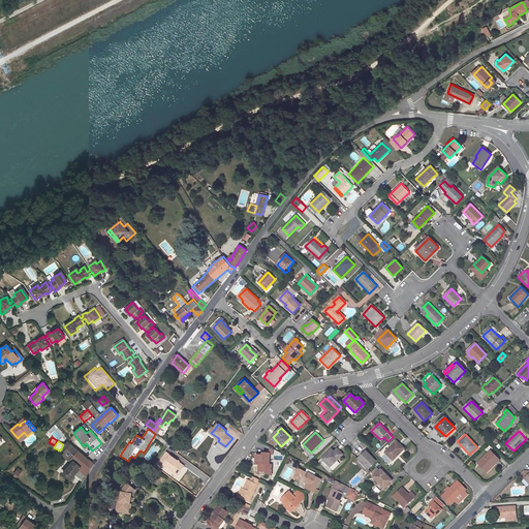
[(396,441),(385,453),(393,461),(404,448),(396,441)]
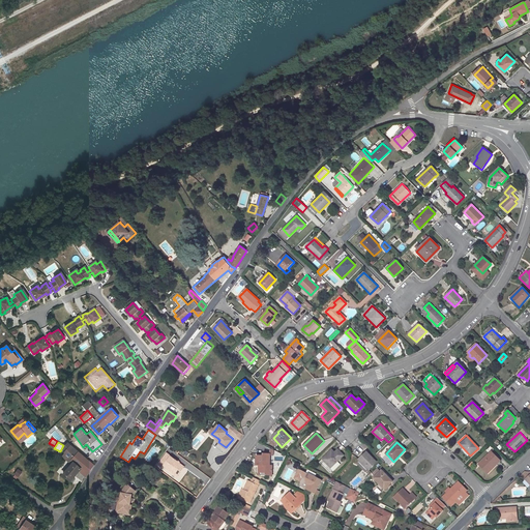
[(71,463),(63,473),(71,479),(78,471),(82,474),(80,478),(83,480),(94,465),(72,445),(68,449),(75,455),(71,460),(74,461),(71,463)]
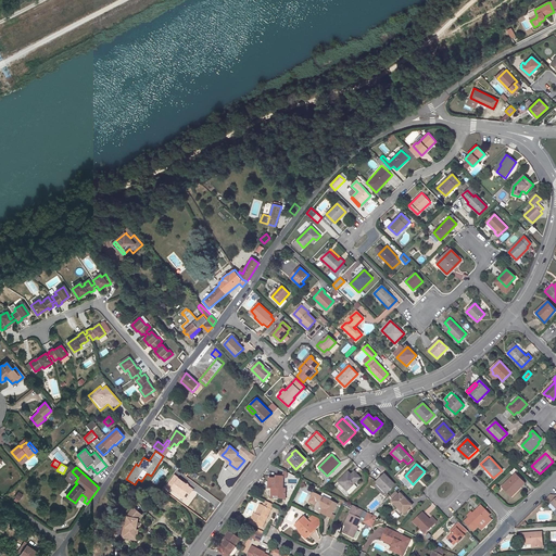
[(75,485),(77,483),(75,482),(78,478),(72,471),(71,472),(70,472),(65,477),(75,485)]
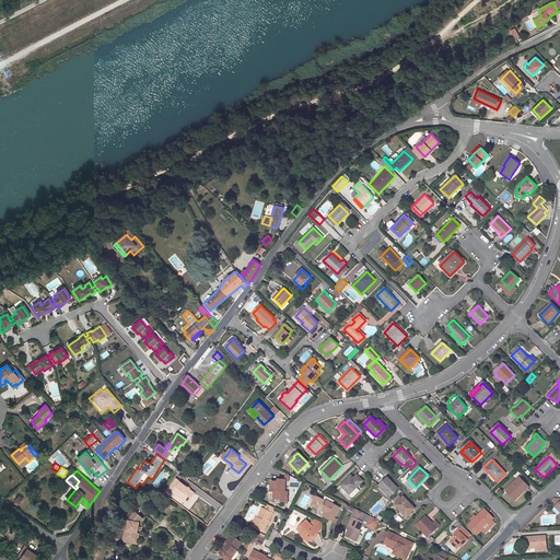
[(360,485),(351,475),(340,486),(350,494),(360,485)]
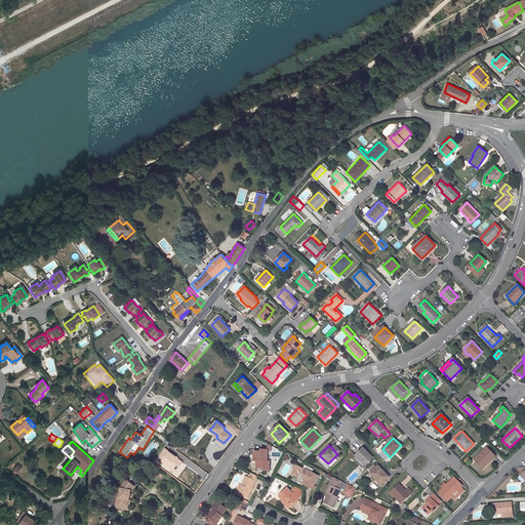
[(363,447),(355,455),(365,466),(372,457),(363,447)]
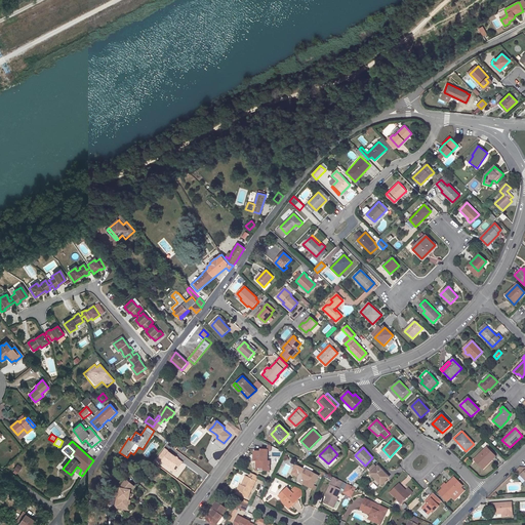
[(176,473),(184,461),(164,448),(157,458),(176,473)]
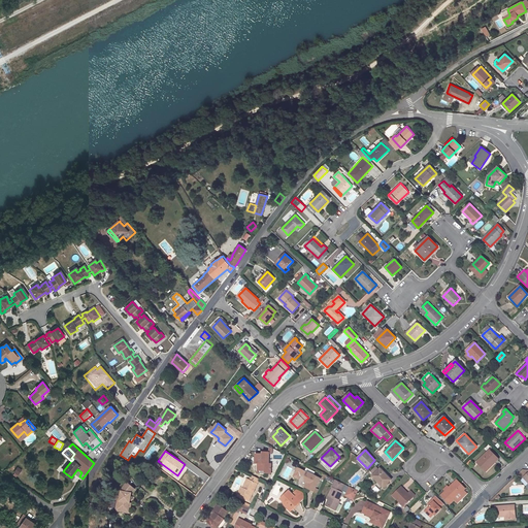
[(486,458),(485,457),(479,464),(486,471),(498,459),(490,451),(486,454),(488,456),(486,458)]
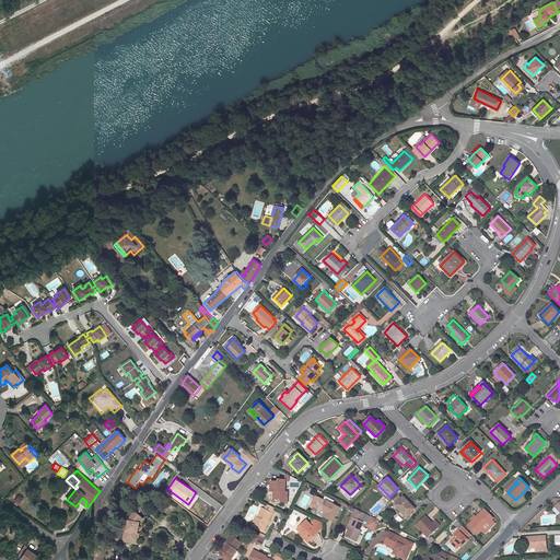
[(410,491),(415,488),(408,480),(404,483),(410,491)]
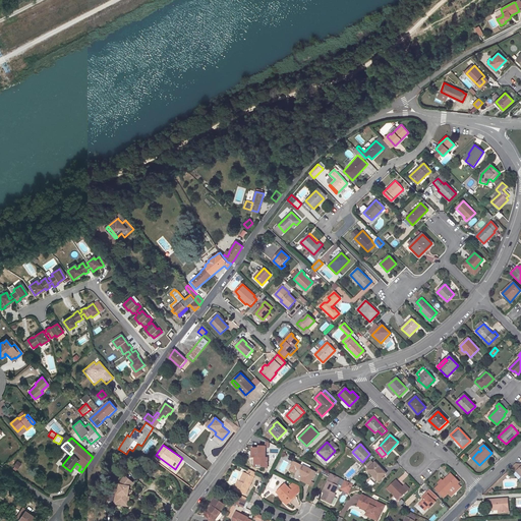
[(256,459),(256,460),(255,461),(255,465),(263,465),(263,467),(270,467),(269,458),(267,458),(266,448),(259,448),(259,450),(254,450),(251,450),(252,459),(256,459)]
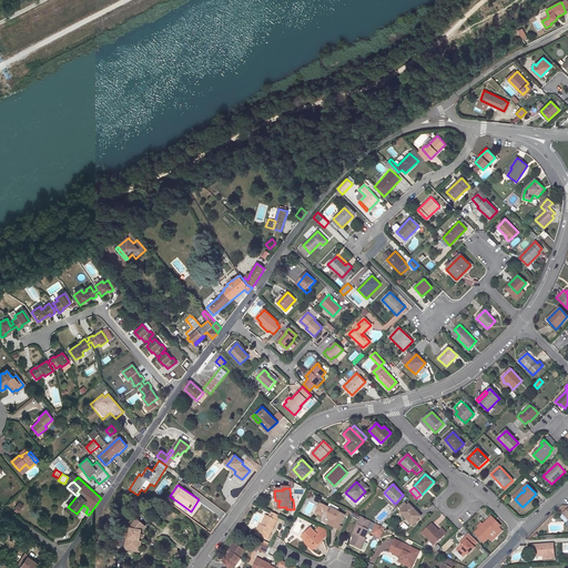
[(14,509),(21,511),(24,505),(18,501),(14,509)]
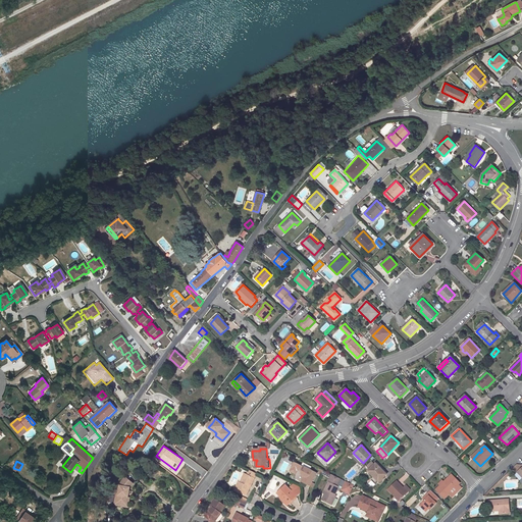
[(368,471),(379,482),(386,474),(376,463),(368,471)]
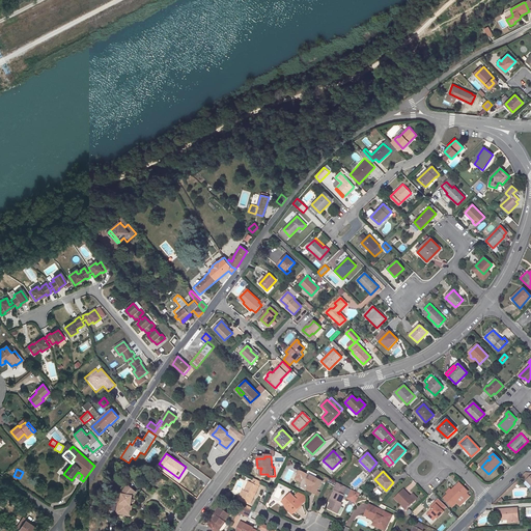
[(310,485),(312,486),(309,491),(317,495),(319,492),(323,486),(325,483),(319,480),(319,481),(302,472),(300,477),(305,480),(306,478),(309,480),(309,481),(309,483),(310,485)]
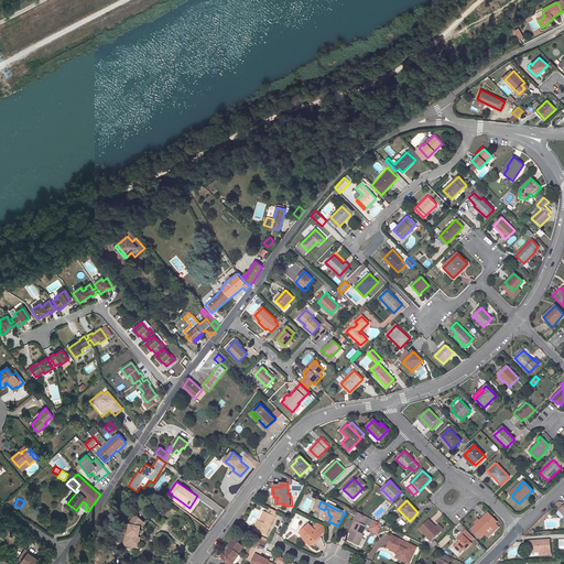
[(268,511),(263,520),(261,519),(260,519),(255,527),(268,534),(280,511),(271,506),(268,511)]
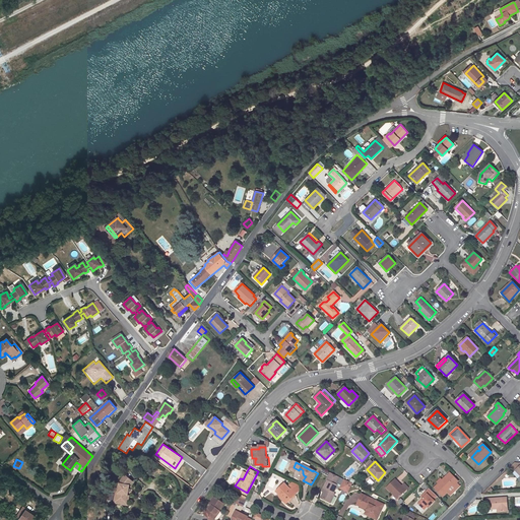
[(440,483),(435,488),(443,496),(447,492),(453,485),(457,489),(459,485),(456,482),(458,480),(450,473),(443,480),(440,483)]
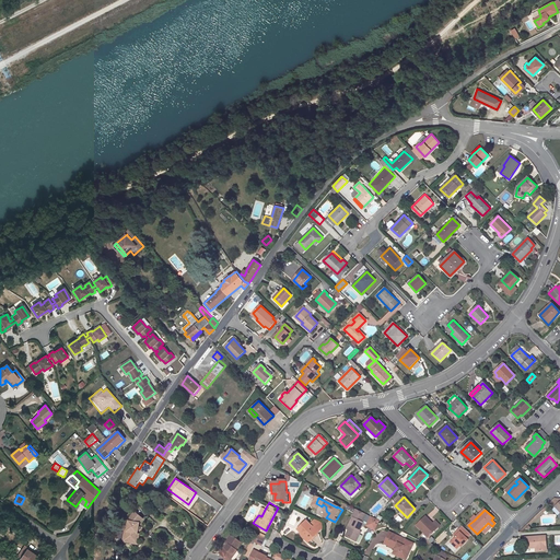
[(143,517),(136,511),(129,518),(129,521),(127,531),(125,531),(124,538),(136,540),(137,533),(138,534),(138,529),(138,526),(139,527),(140,522),(143,517)]
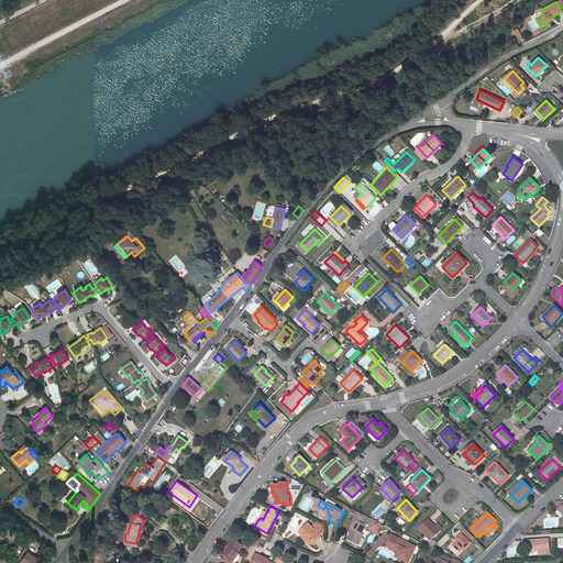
[(365,534),(370,527),(367,526),(370,520),(371,518),(361,514),(357,520),(357,521),(354,529),(356,530),(355,531),(354,533),(351,539),(362,544),(366,534),(365,534)]
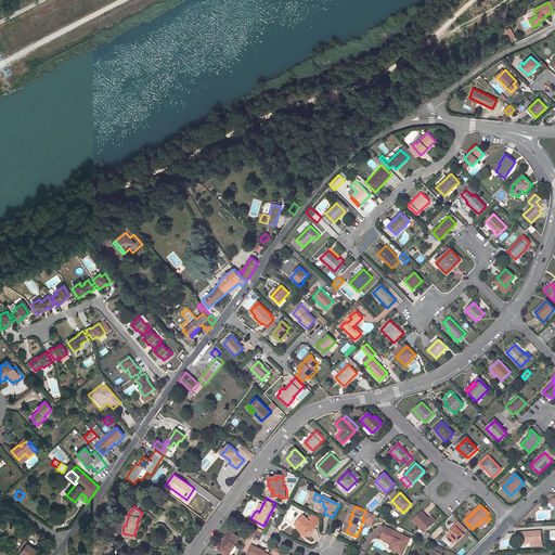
[(429,519),(422,512),(413,520),(424,532),(434,524),(429,519)]
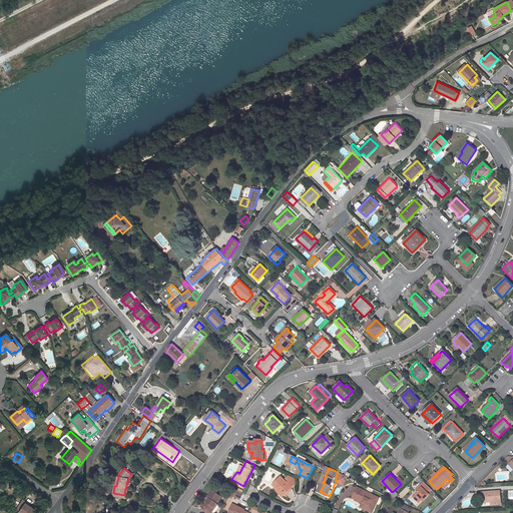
[(279,490),(285,497),(295,488),(299,484),(298,478),(292,475),(288,480),(284,476),(276,484),(280,489),(279,490)]
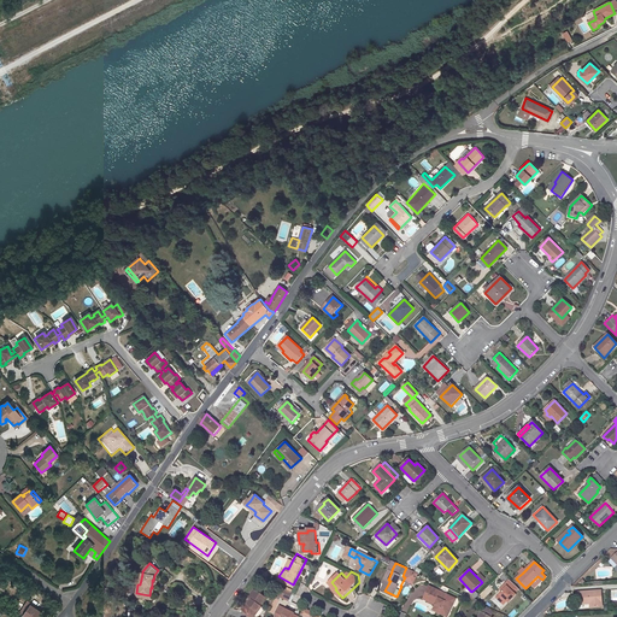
[(530,583),(534,587),(542,580),(538,576),(530,583)]
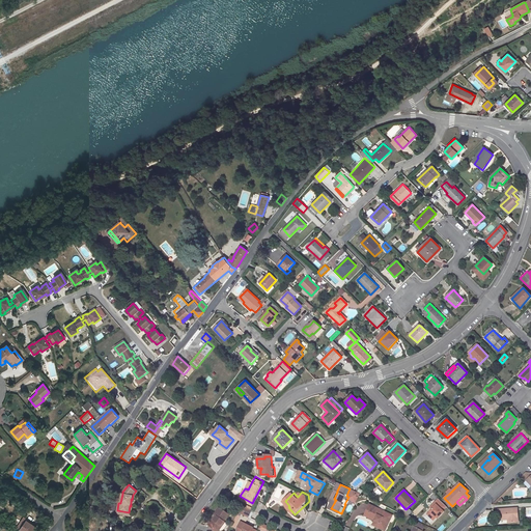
[(442,501),(430,512),(439,520),(449,509),(442,501)]
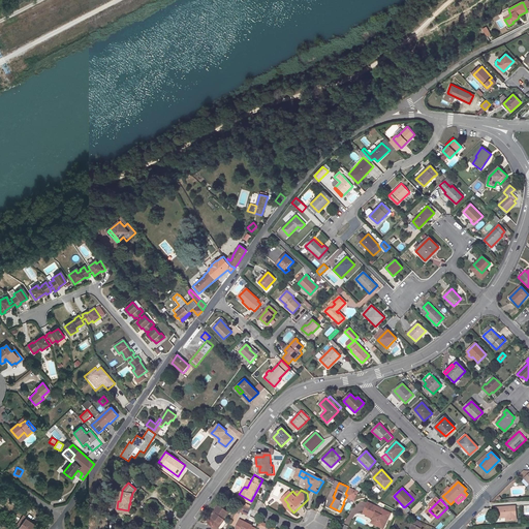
[(413,515),(423,505),(418,501),(409,510),(413,515)]
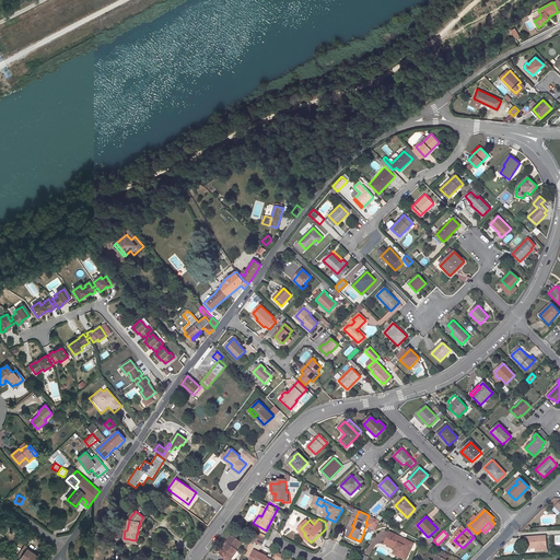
[(136,540),(124,538),(123,540),(138,544),(139,534),(138,534),(137,533),(136,540)]
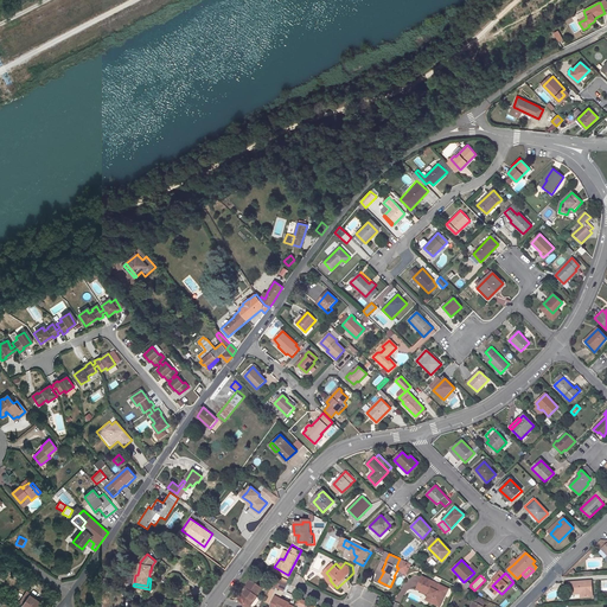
[(249,588),(246,592),(244,590),(240,598),(250,606),(256,599),(254,598),(257,594),(263,586),(253,577),(247,586),(248,587),(249,588)]
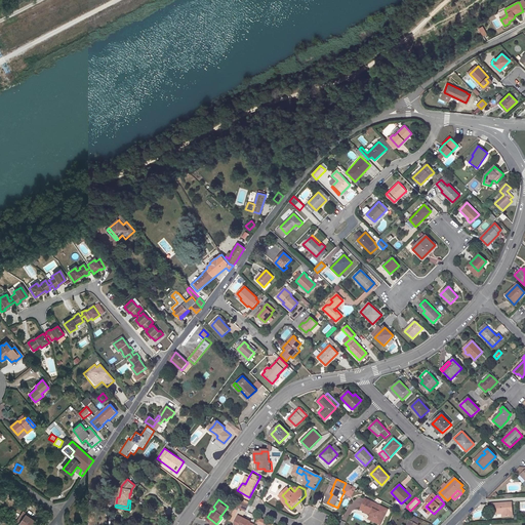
[(239,500),(236,508),(245,511),(248,503),(239,500)]
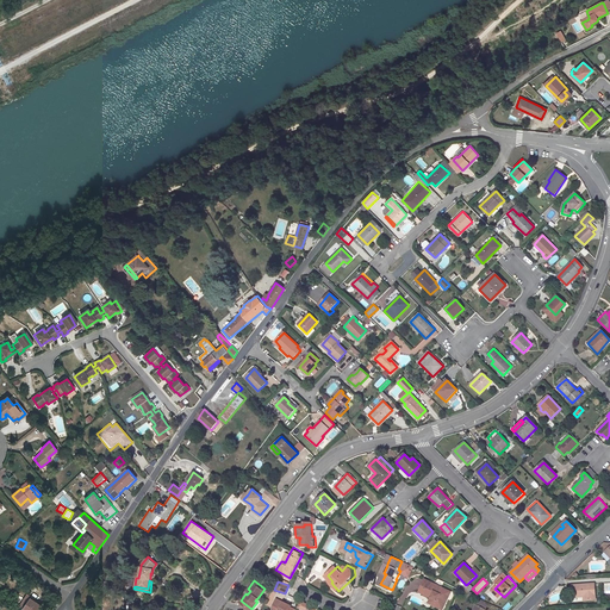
[(444,609),(453,596),(427,583),(424,589),(428,591),(425,595),(435,599),(434,601),(436,602),(434,607),(441,609),(444,609)]
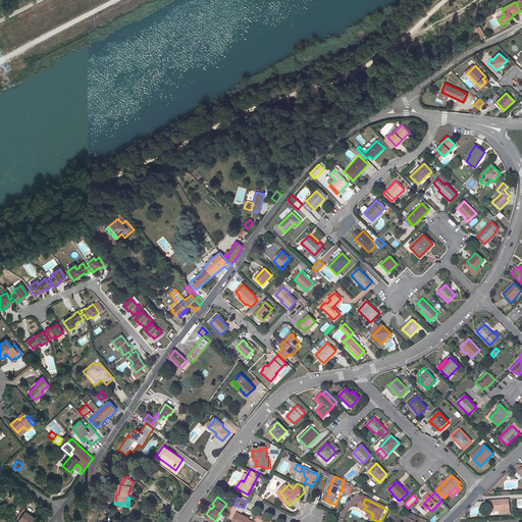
[(509,499),(489,501),(489,510),(499,509),(500,510),(500,511),(500,514),(510,513),(509,499)]
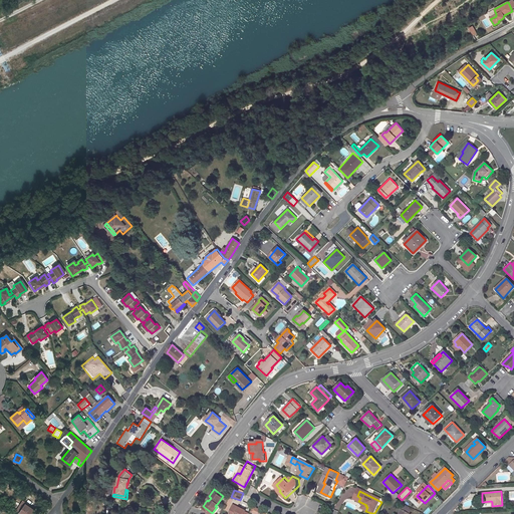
[(354,501),(365,506),(366,505),(358,501),(360,498),(357,496),(354,501)]
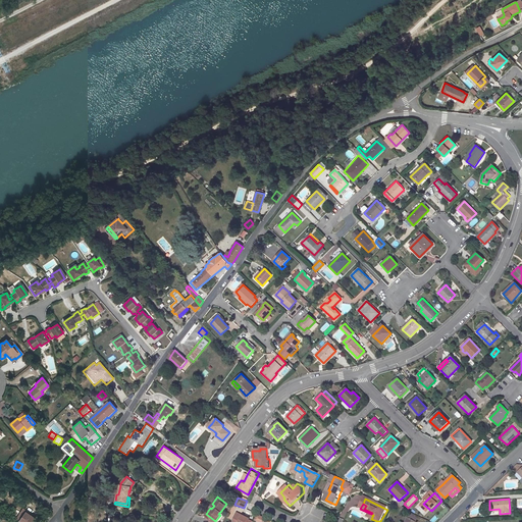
[(254,521),(256,520),(251,518),(239,511),(235,519),(236,521),(254,521)]
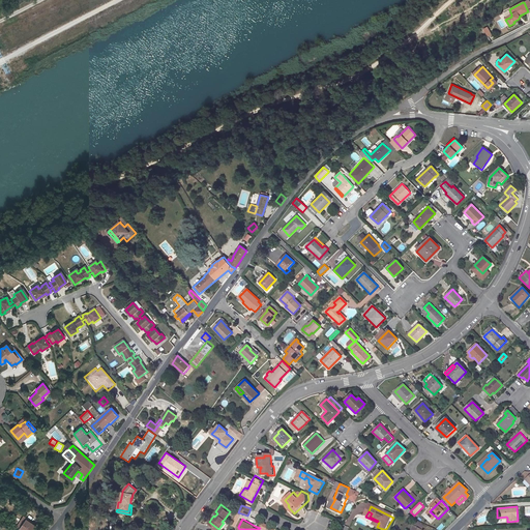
[(27,520),(21,529),(33,529),(36,527),(27,520)]
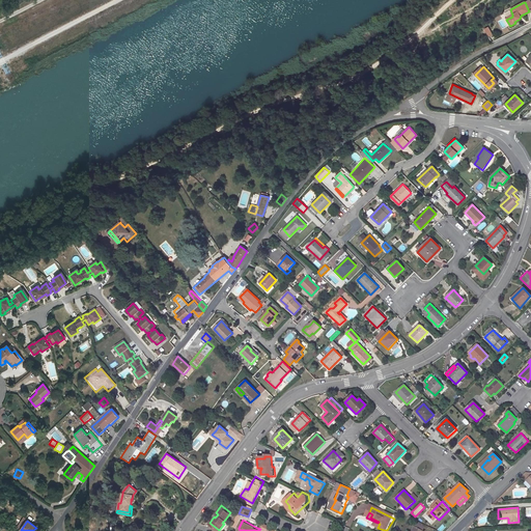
[(423,530),(425,527),(417,522),(415,525),(423,530)]
